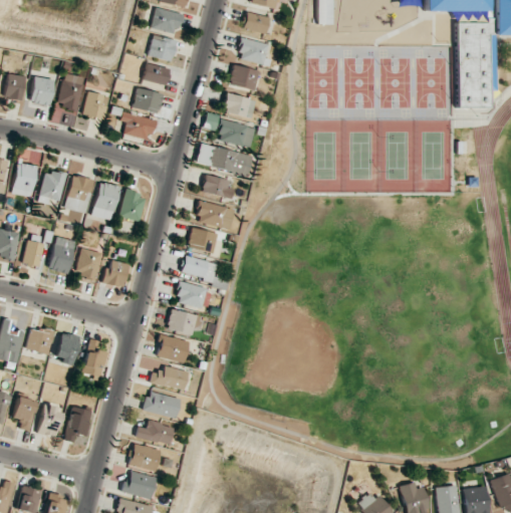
[(276,8),(278,0),(250,0),(250,1),(276,8)]
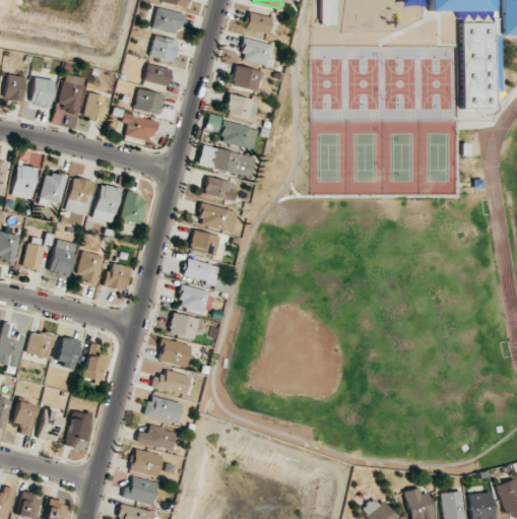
[(322,0),(322,23),(337,23),(337,0),(322,0)]
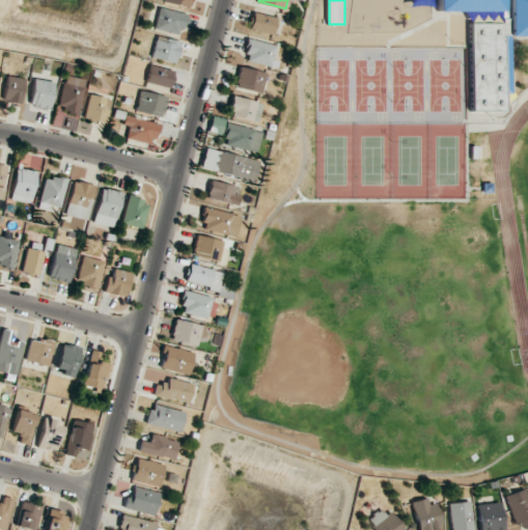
[(440,0),(440,11),(470,11),(470,71),(472,71),(472,109),(506,109),(506,93),(513,93),(512,0),(440,0)]
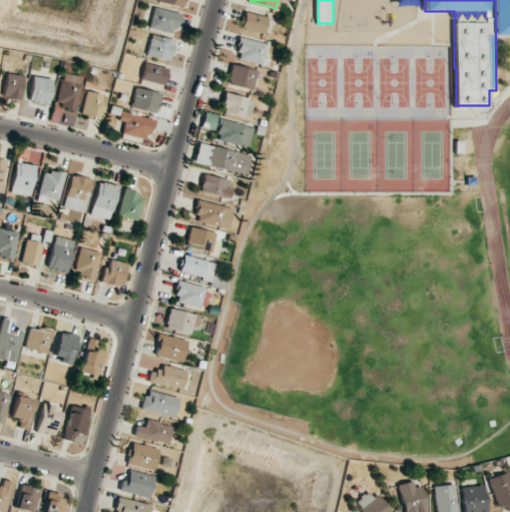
[(494,0),(495,34),(509,34),(509,0),(494,0)]
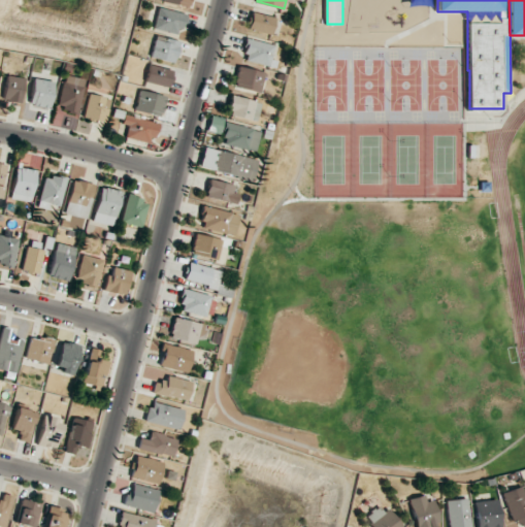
[(188,13),(161,6),(155,28),(183,34),(188,13)]
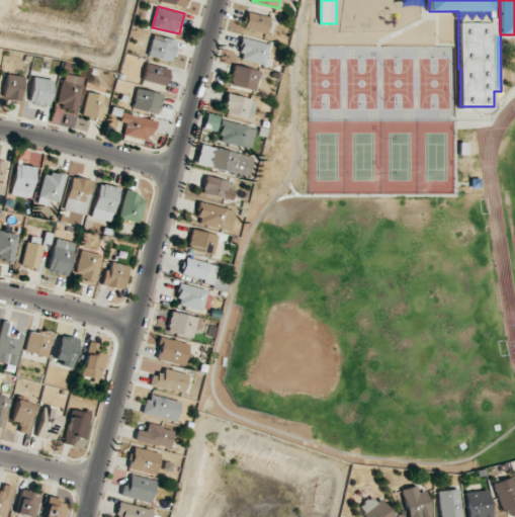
[(246,27),(269,32),(272,16),(249,11),(246,27)]
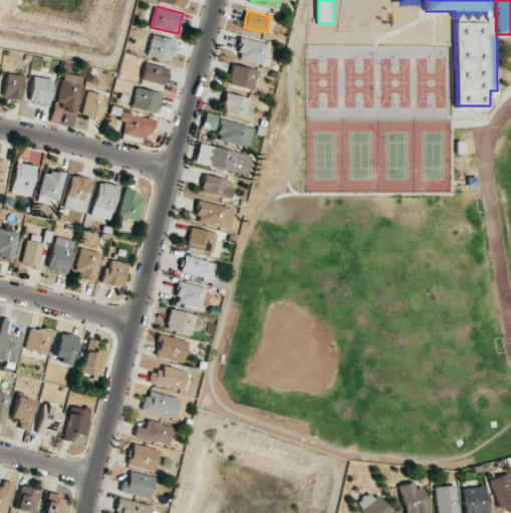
[(149,54),(173,60),(178,39),(154,33),(149,54)]
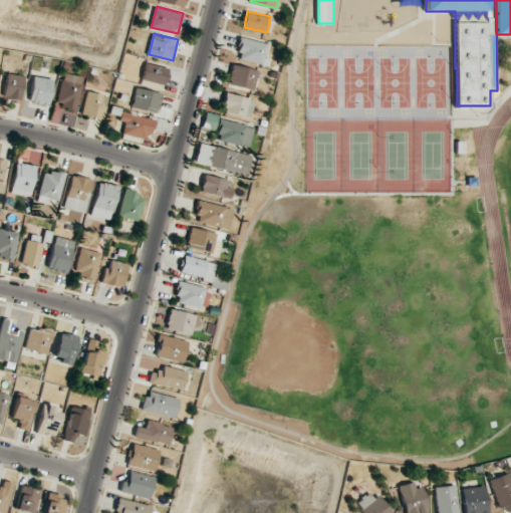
[(238,56),(264,63),(269,43),(244,36),(238,56)]
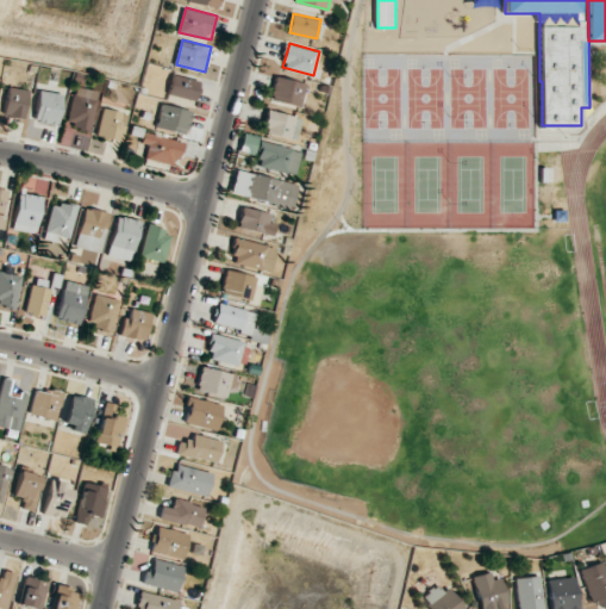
[(174,74),(170,94),(199,100),(202,79),(174,74)]
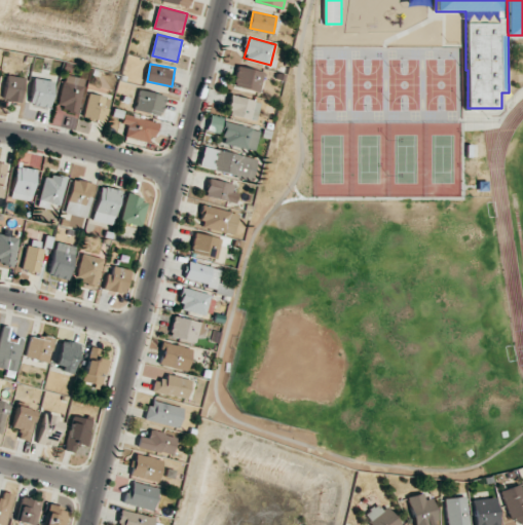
[(234,84),(260,92),(266,72),(240,65),(234,84)]
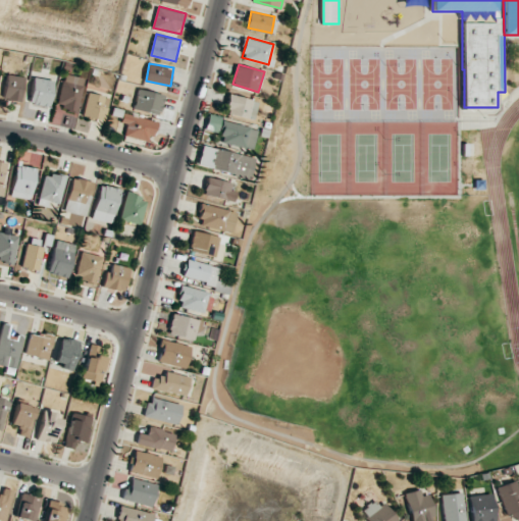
[(87,79),(66,73),(58,107),(78,112),(87,79)]
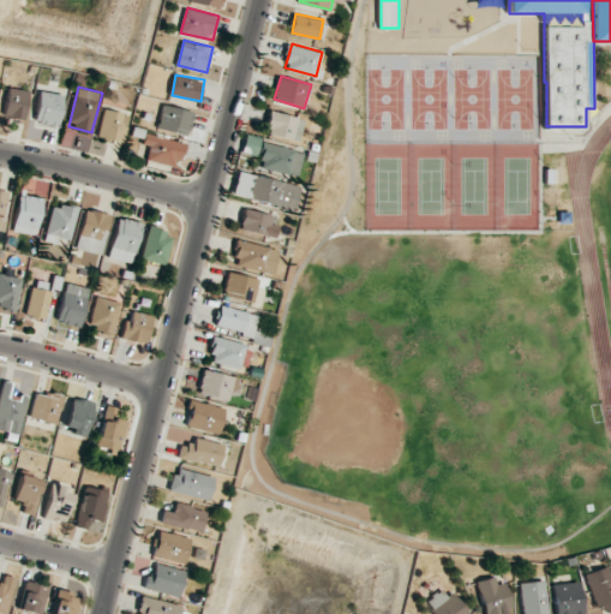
[(7,115),(28,118),(30,89),(10,88),(7,115)]
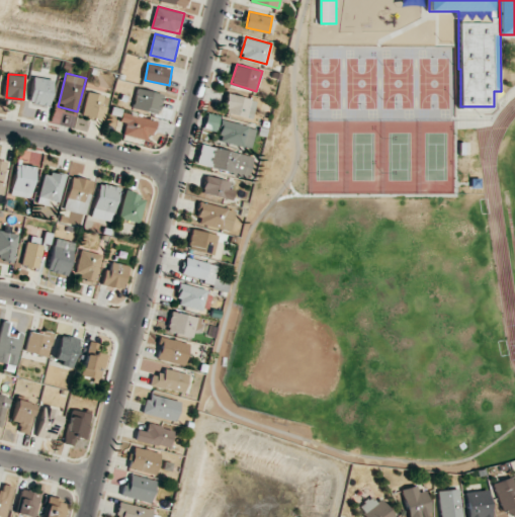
[(50,106),(56,80),(35,76),(30,102),(50,106)]
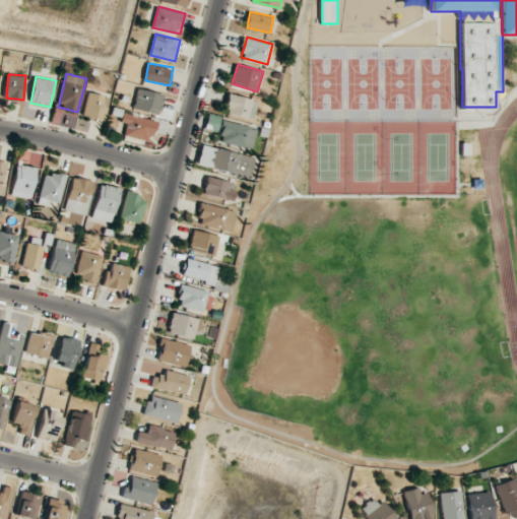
[(162,114),(167,93),(139,88),(135,109),(162,114)]
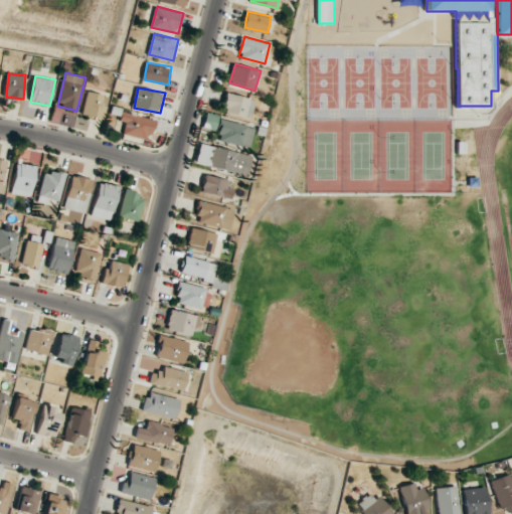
[(104,119),(110,96),(90,91),(82,114),(104,119)]
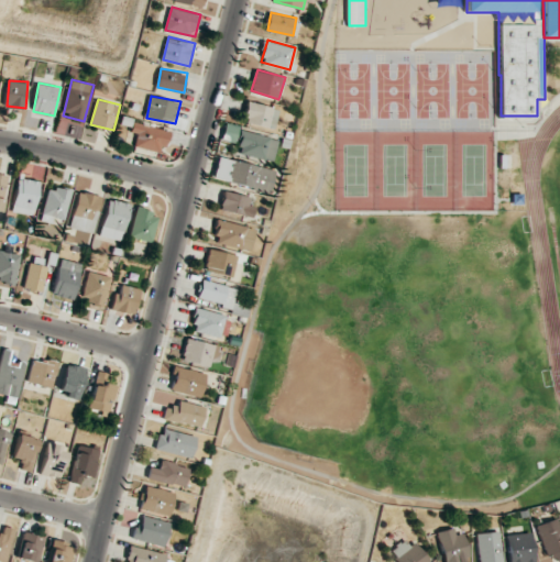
[(276,128),(280,107),(250,101),(245,122),(276,128)]
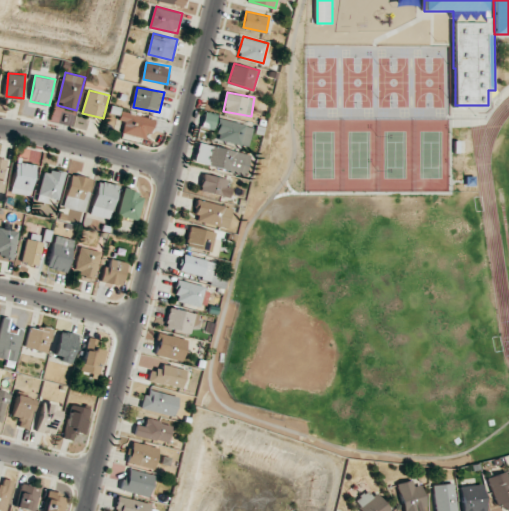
[(123,131),(149,139),(155,119),(123,110),(120,119),(126,121),(123,131)]
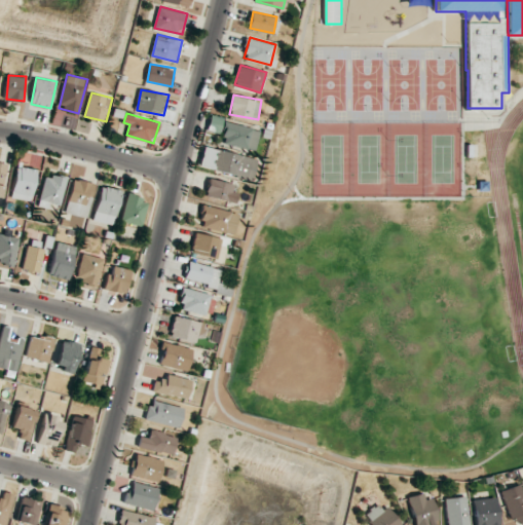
[(212,117),(210,129),(225,134),(223,143),(257,151),(262,128),(212,117)]
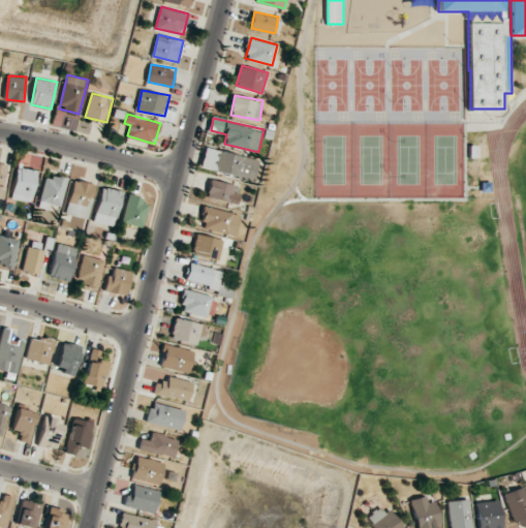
[(260,158),(207,147),(203,168),(255,179),(260,158)]
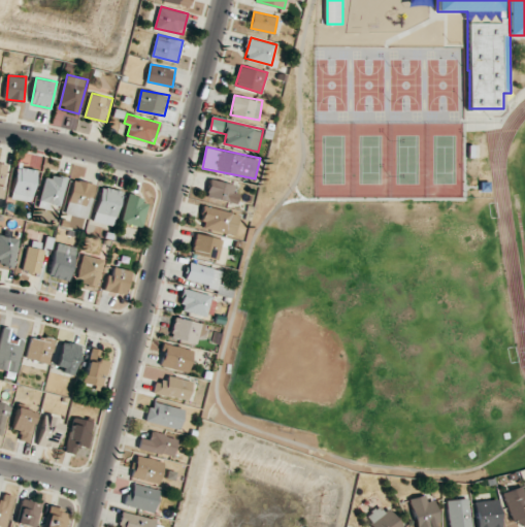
[(0,197),(5,198),(8,163),(0,162),(0,197)]
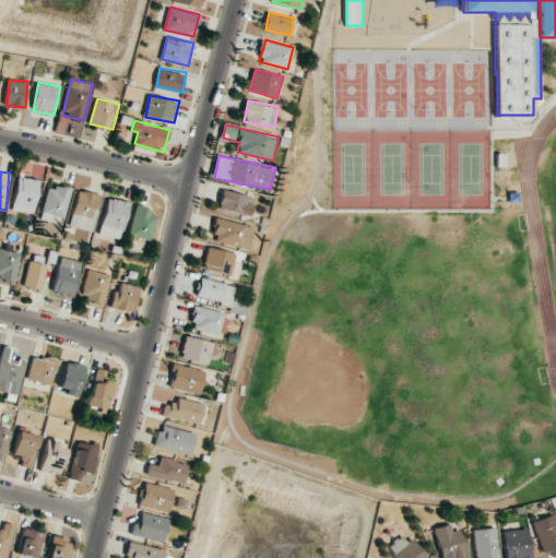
[(16,211),(37,212),(40,178),(19,177),(16,211)]
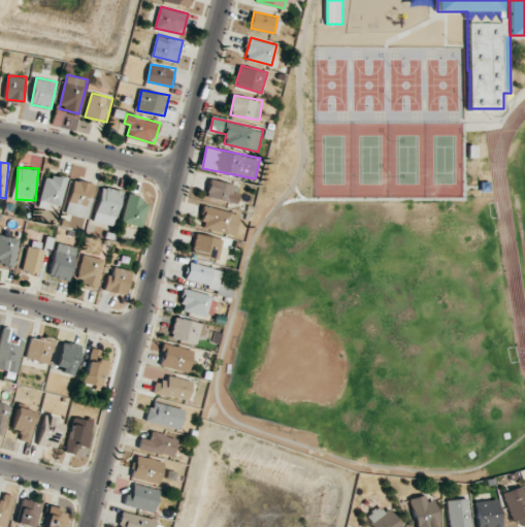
[(61,209),(69,178),(48,173),(40,204),(61,209)]
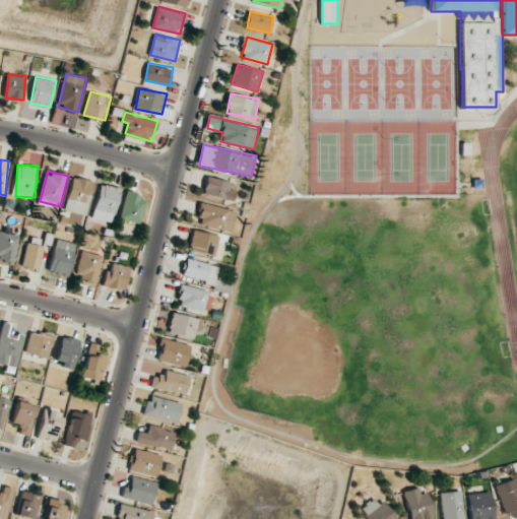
[(66,209),(88,214),(97,182),(74,176),(66,209)]
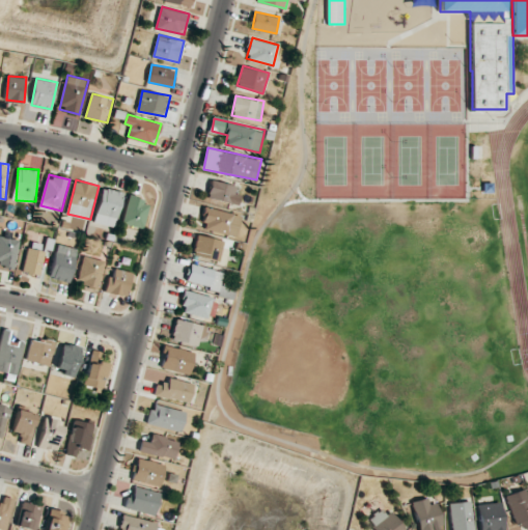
[(235,193),(238,184),(213,180),(210,198),(240,203),(242,194),(235,193)]
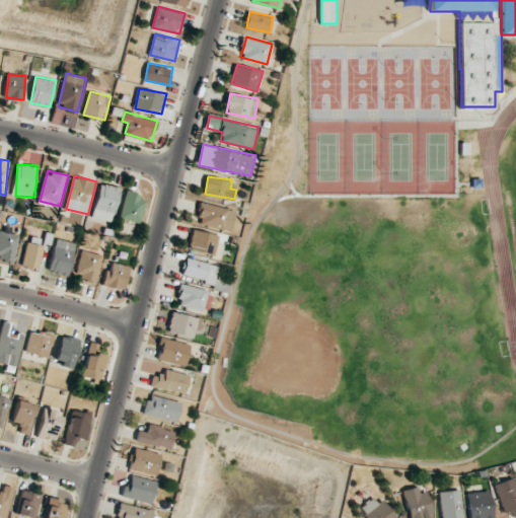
[(123,188),(102,182),(93,216),(113,222),(123,188)]
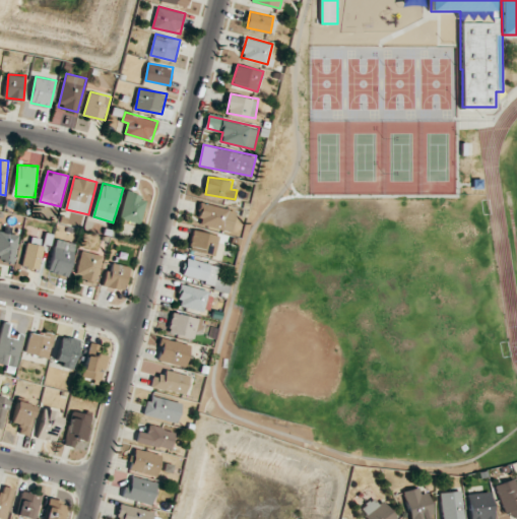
[(120,216),(141,223),(149,197),(129,191),(120,216)]
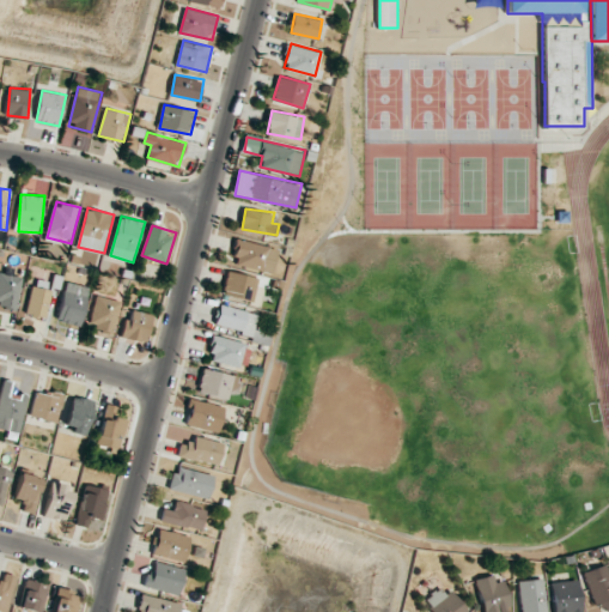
[(274,272),(279,247),(239,240),(235,264),(274,272)]
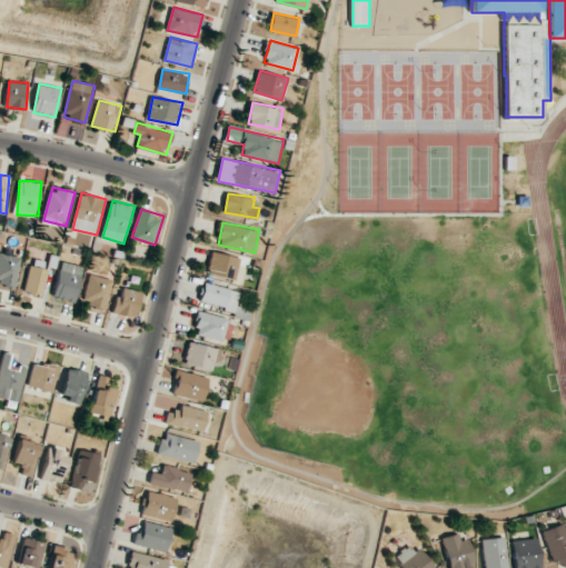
[(207,271),(236,279),(241,258),(212,250),(207,271)]
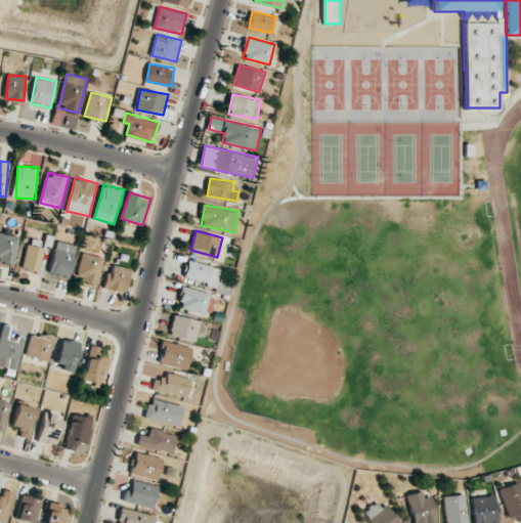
[(0,256),(1,257),(0,260),(0,262),(14,265),(22,236),(0,231),(0,256)]
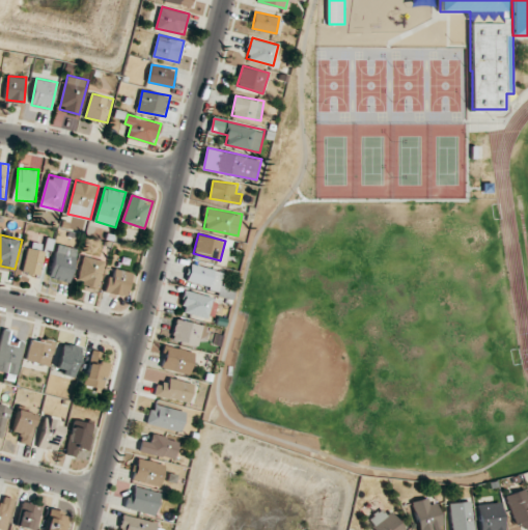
[(71,282),(79,249),(59,243),(51,277),(71,282)]
